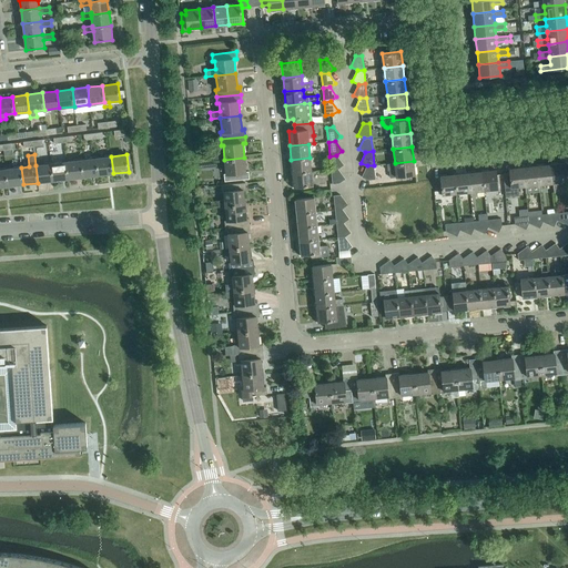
[(344,164),(336,155),(330,156),(331,170),(337,170),(344,164)]
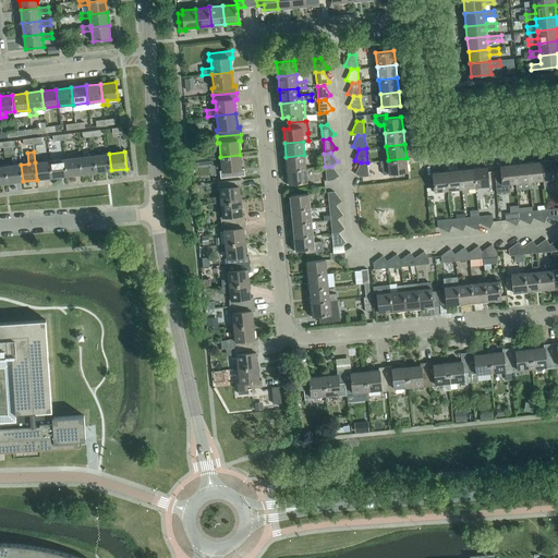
[(111,170),(109,154),(95,155),(96,172),(111,170)]
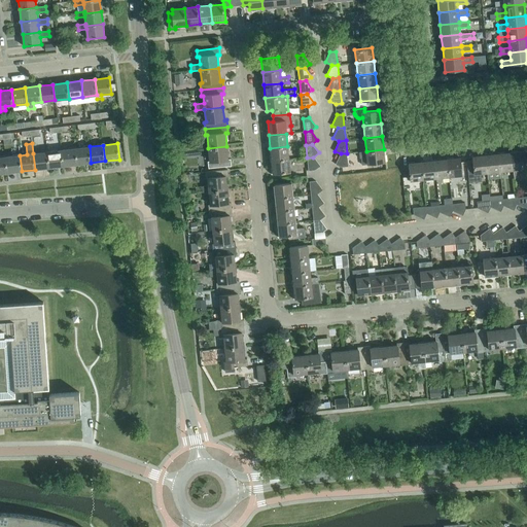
[(91,163),(90,146),(75,148),(77,165),(91,163)]
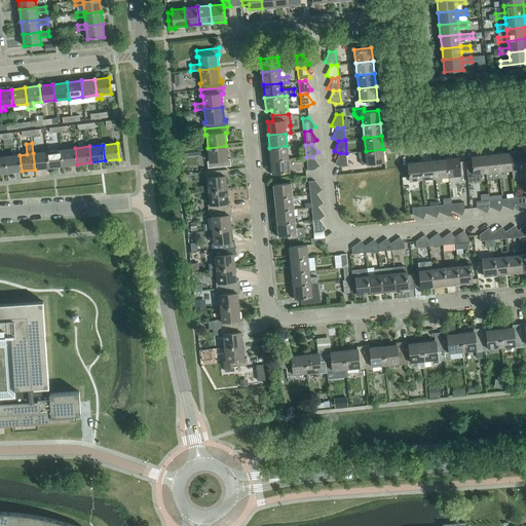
[(228,159),(226,146),(208,148),(210,160),(208,161),(208,167),(231,165),(230,158),(228,159)]
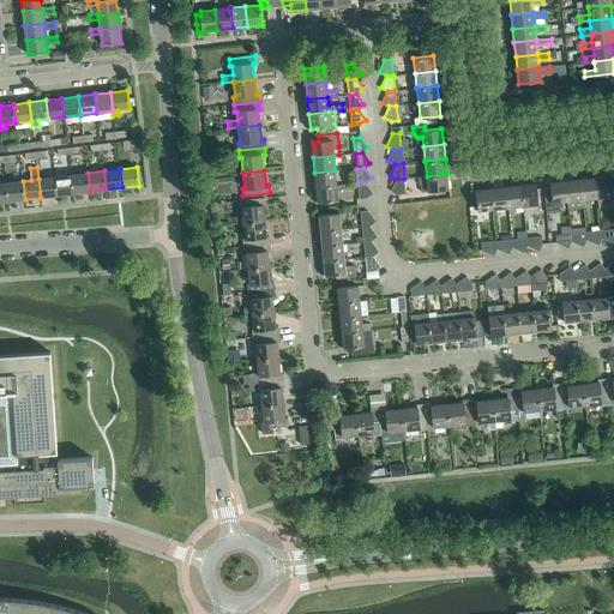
[(337,186),(335,170),(314,173),(317,188),(337,186)]
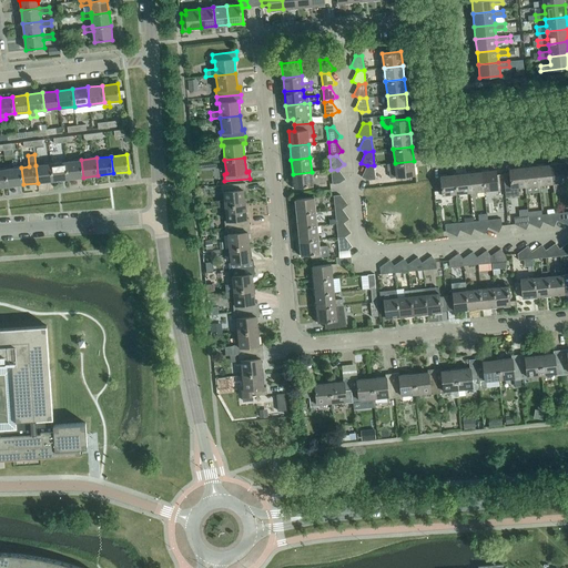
[(83,178),(81,160),(66,162),(68,179),(83,178)]
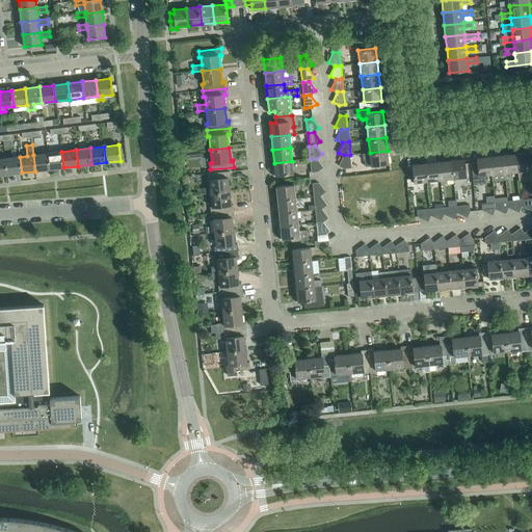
[(389,164),(388,151),(370,153),(363,154),(364,160),(365,160),(366,166),(389,164)]
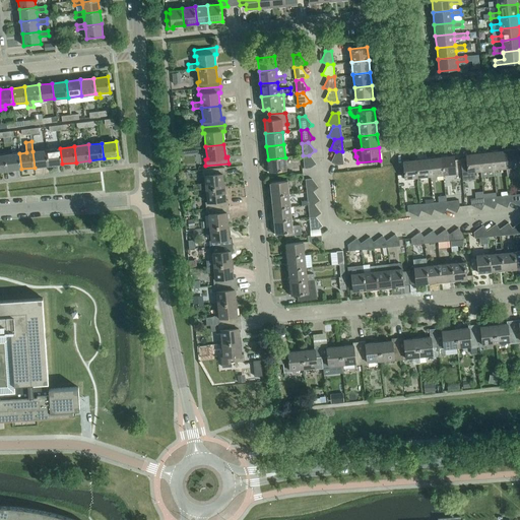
[(62,164),(60,148),(47,149),(49,166),(62,164)]
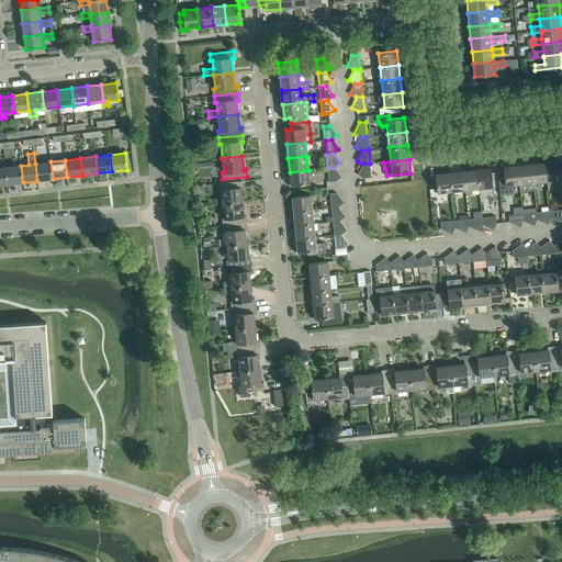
[(53,179),(51,161),(35,164),(37,181),(53,179)]
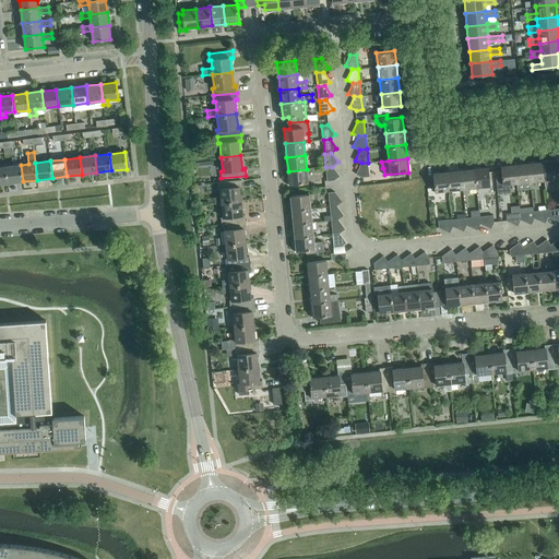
[(556,161),(543,162),(544,180),(545,189),(551,189),(551,179),(558,179),(556,161)]
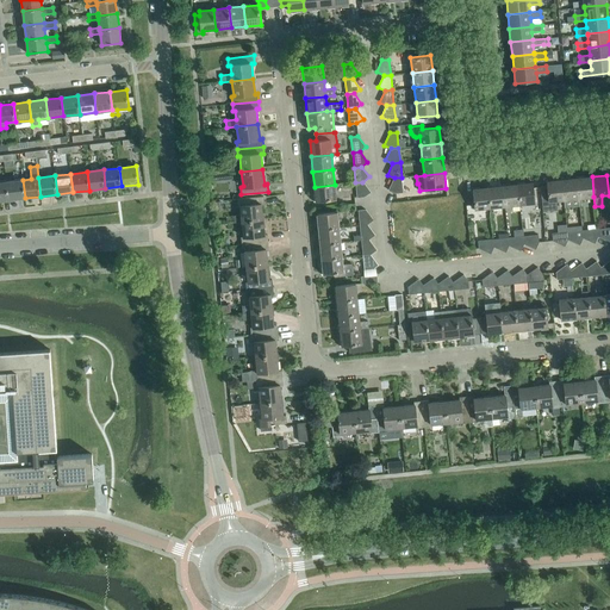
[(593,197),(592,176),(577,178),(579,198),(593,197)]
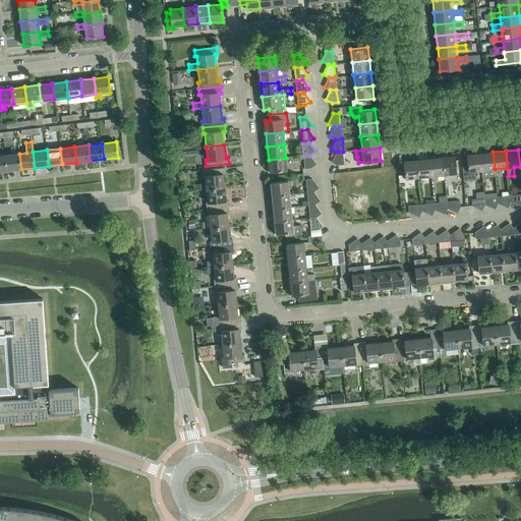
[(344,164),(343,152),(337,152),(332,162),(338,165),(344,164)]
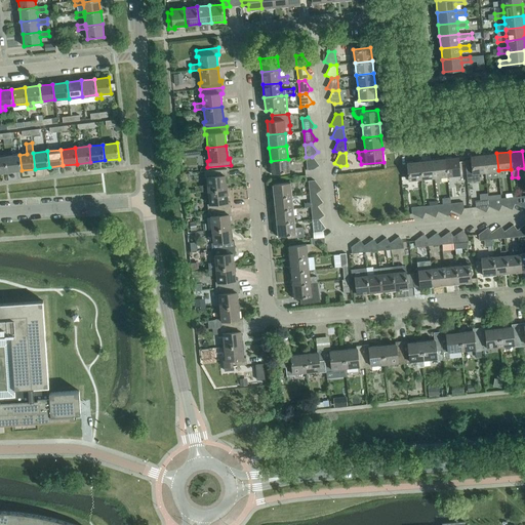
[(498,170),(496,153),(484,155),(485,172),(498,170)]
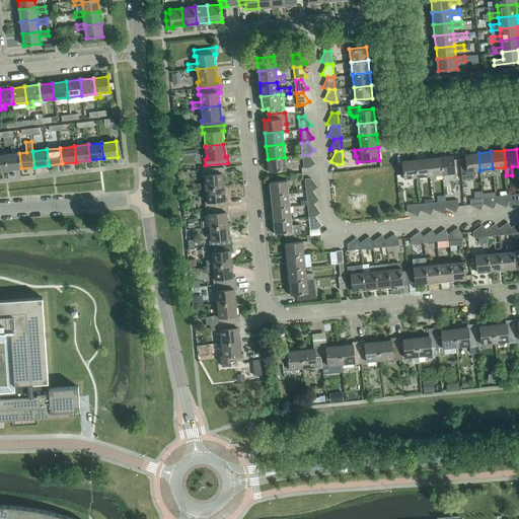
[(21,168),(19,153),(5,154),(7,170),(21,168)]
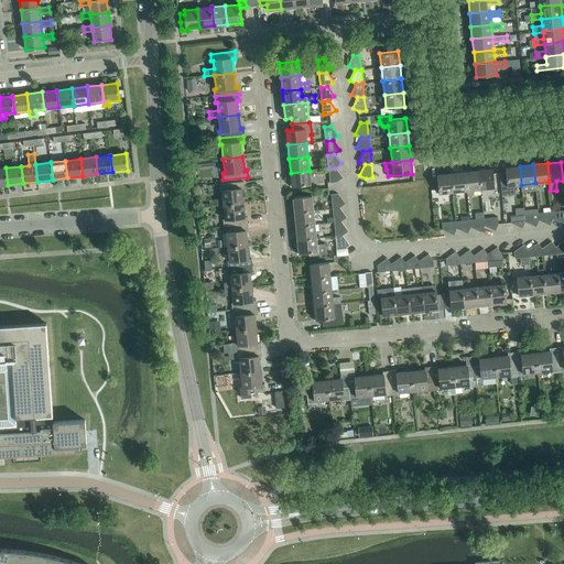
[(521,185),(520,166),(506,167),(506,172),(499,173),(502,195),(516,194),(514,185),(521,185)]
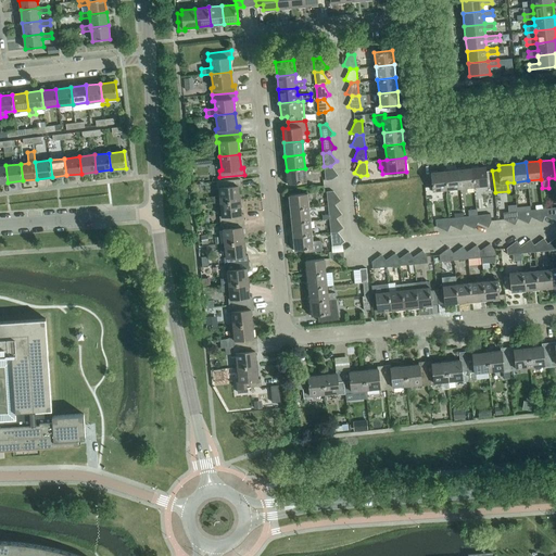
[(338,175),(330,166),(324,166),(326,180),(332,179),(338,175)]
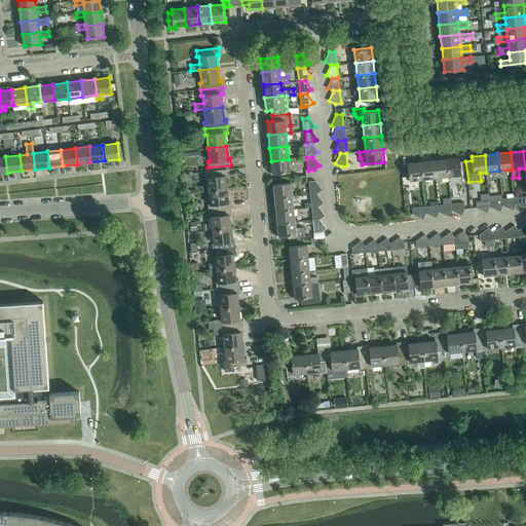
[(459,157),(446,159),(448,177),(461,175),(459,157)]
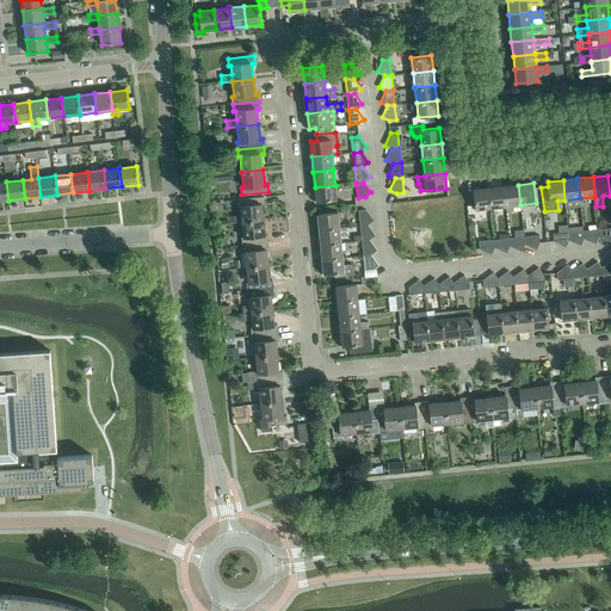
[(337,201),(335,185),(315,187),(316,202),(337,201)]
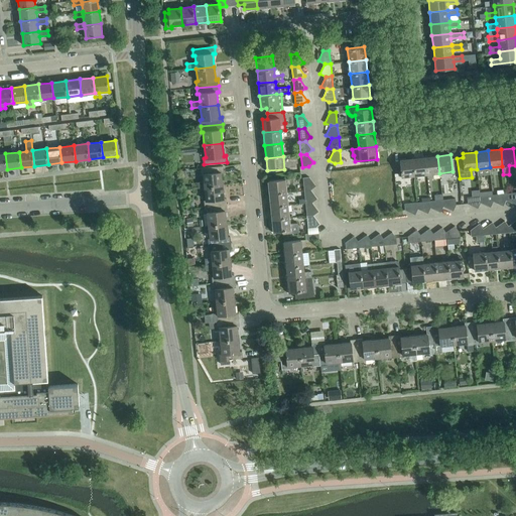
[(439,173),(437,156),(425,157),(426,174),(439,173)]
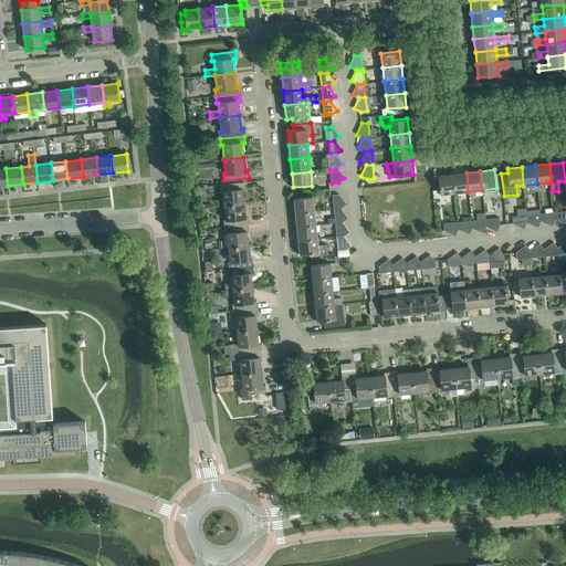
[(468,191),(467,173),(452,174),(454,192),(468,191)]
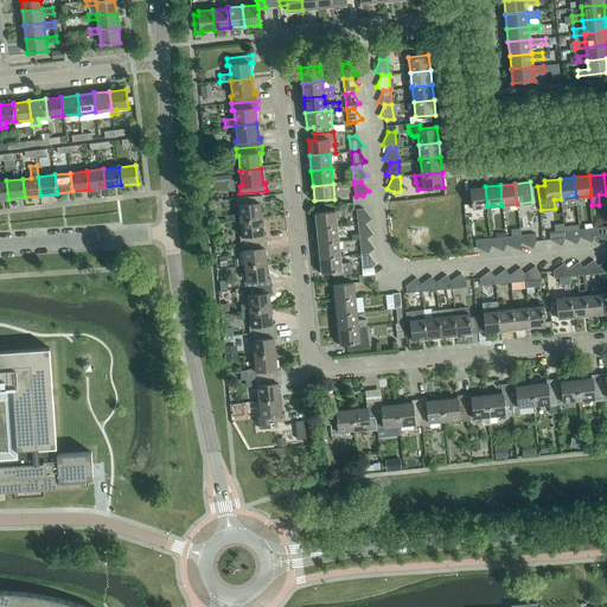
[(487,206),(485,186),(470,189),(472,209),(487,206)]
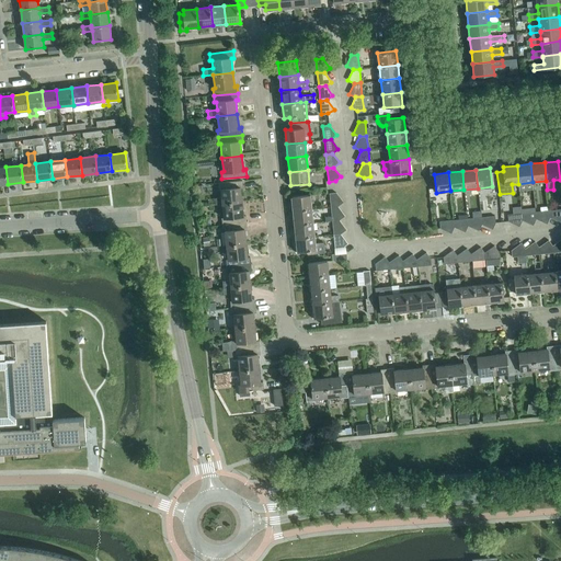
[(220,190),(221,197),(215,198),(216,205),(222,204),(242,202),(240,187),(243,187),(242,181),(218,183),(219,190),(220,190)]
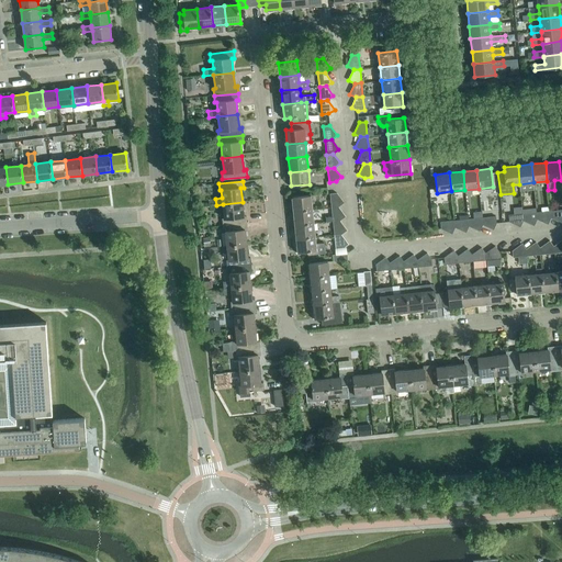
[(330,194),(332,208),(338,208),(344,203),(337,193),(330,194)]
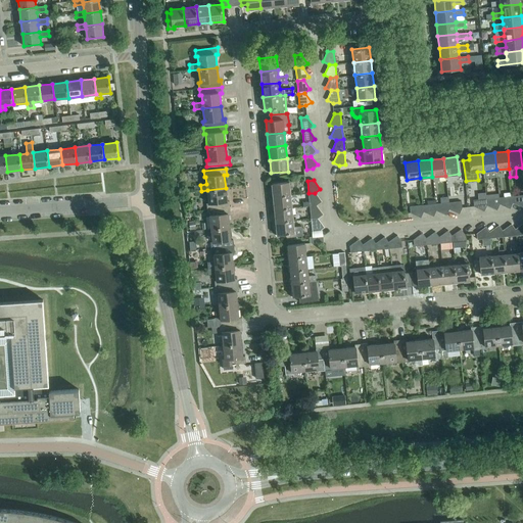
[(272,184),(273,197),(290,195),(289,182),(272,184)]
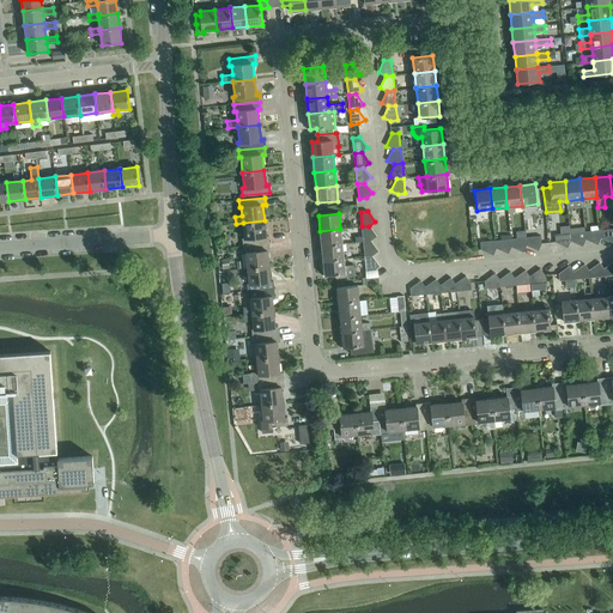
[(266,236),(265,220),(243,223),(244,238),(242,238),(243,246),(269,243),(268,236),(266,236)]
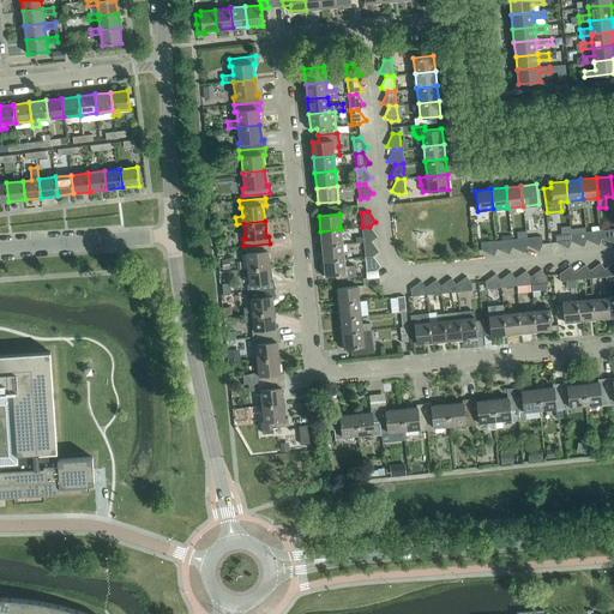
[(378,236),(369,227),(362,227),(363,236),(363,242),(371,241),(378,236)]
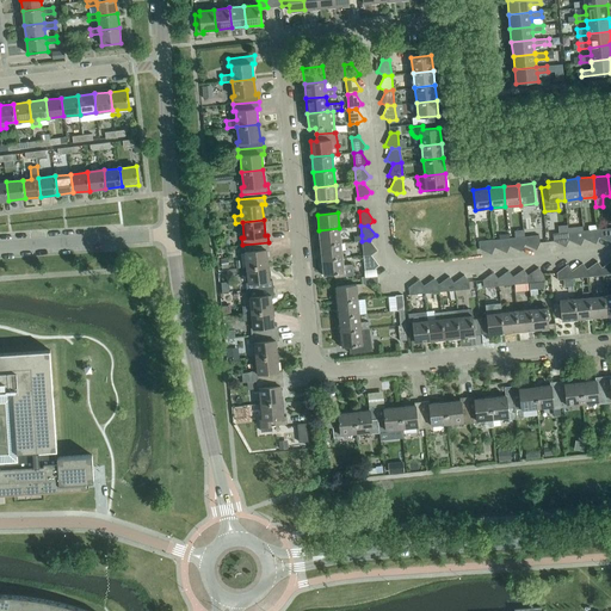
[(610,227),(598,229),(599,236),(610,242),(610,241),(610,227)]
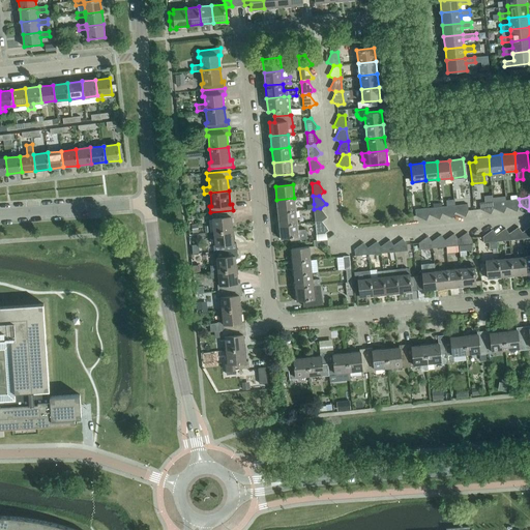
[(296,210),(294,198),(276,200),(278,212),(296,210)]
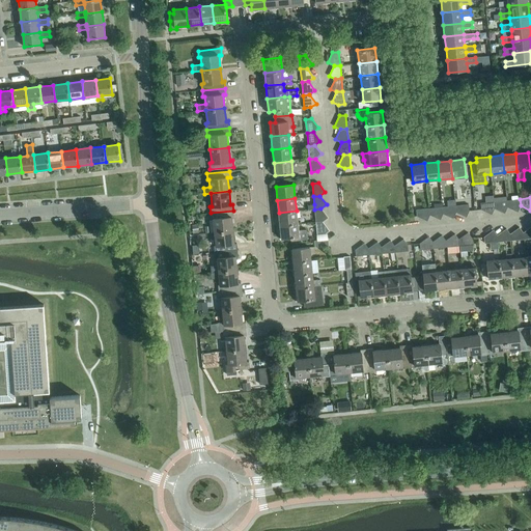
[(521,205),(520,199),(519,199),(511,199),(507,200),(507,206),(518,212),(521,205)]
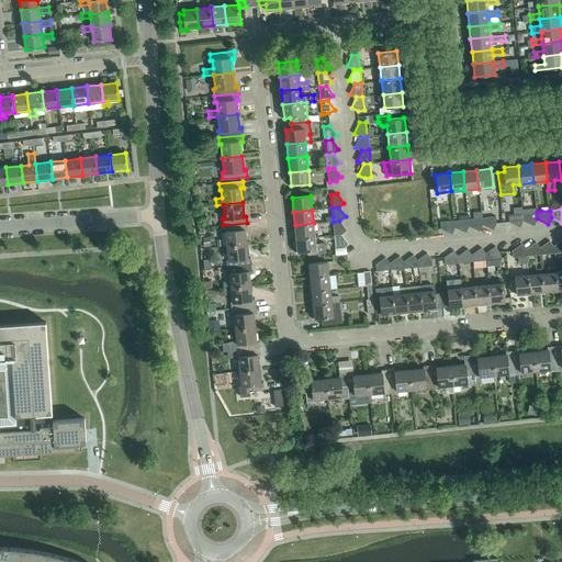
[(537,218),(537,212),(523,213),(524,220),(535,225),(537,218)]
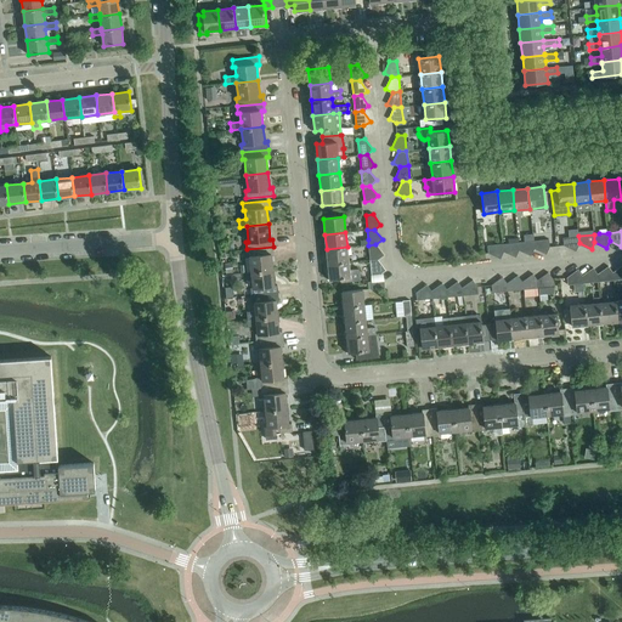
[(580,243),(578,236),(570,237),(563,238),(564,246),(576,250),(580,243)]
